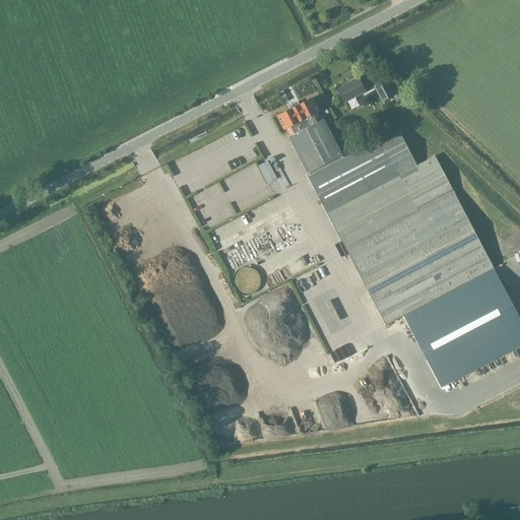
[(343,104),(353,98),(365,92),(358,78),(336,89),(343,104)]
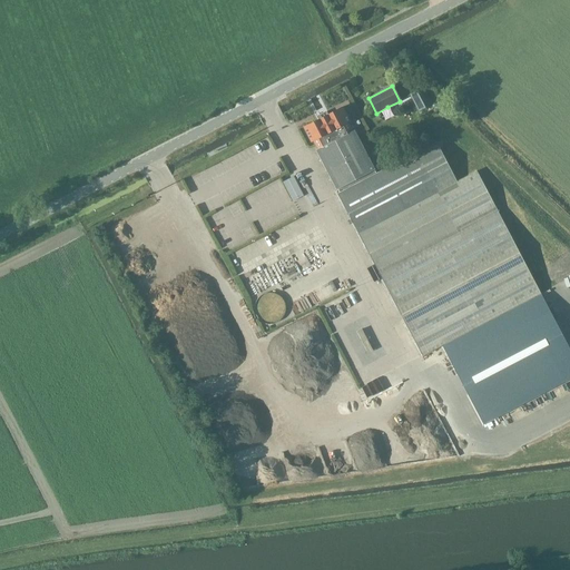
[(410,95),(418,107),(419,110),(424,107),(432,104),(428,96),(422,99),(418,90),(410,95)]
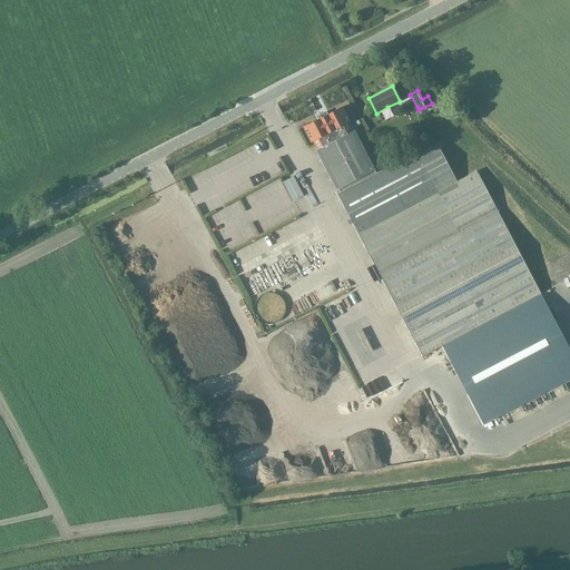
[(436,143),(416,153),(377,173),(355,131),(352,133),(347,123),(350,121),(342,107),(327,115),(325,111),(316,117),(318,119),(304,127),(311,141),(313,140),(317,149),(315,150),(335,189),(338,188),(340,193),(337,194),(422,355),(443,344),(540,293),(477,172),(457,182),(436,143)]
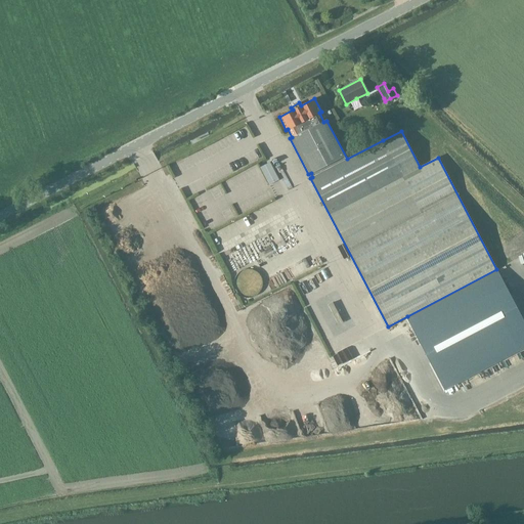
[(279,179),(270,162),(259,167),(268,185),(279,179)]
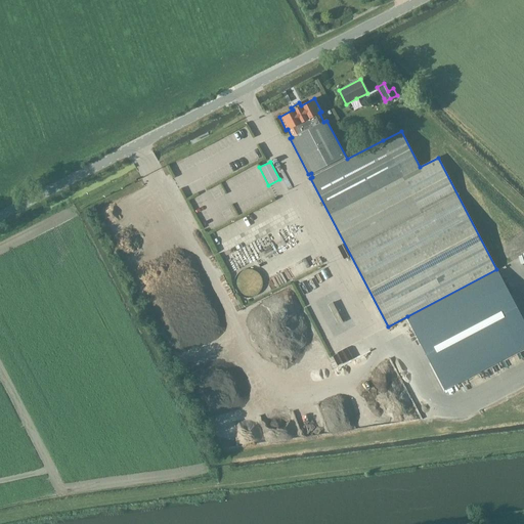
[(132,192),(145,186),(142,181),(129,187),(132,192)]
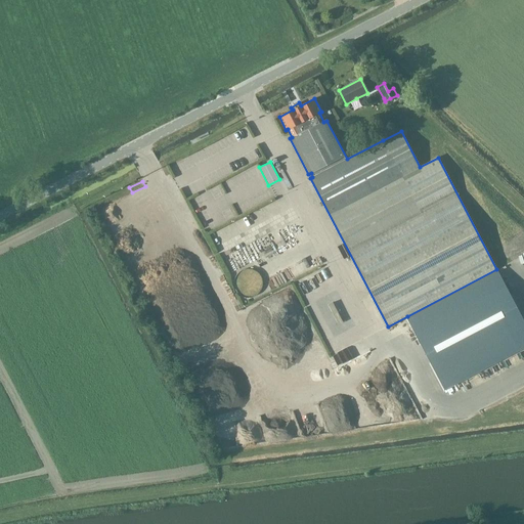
[(444,388),(523,346),(523,317),(499,269),(407,316),(444,388)]
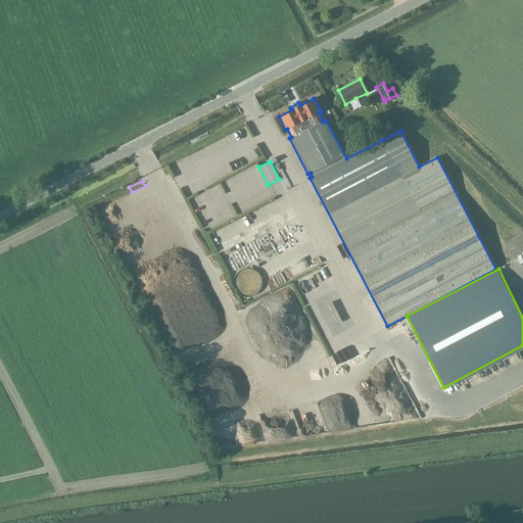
[(337,325),(342,322),(331,302),(327,304),(337,325)]
